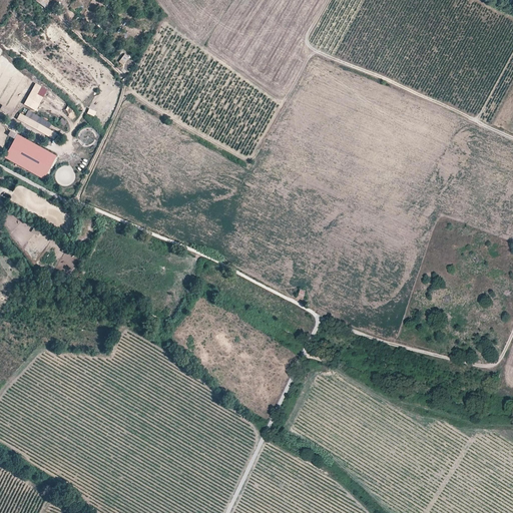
[(115,25),(119,21),(114,16),(104,26),(108,30),(114,24),(115,25)]
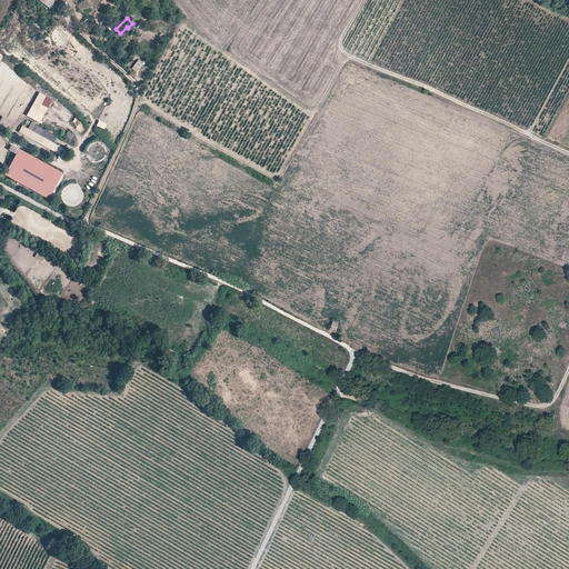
[(137,73),(145,63),(139,60),(131,70),(137,73)]
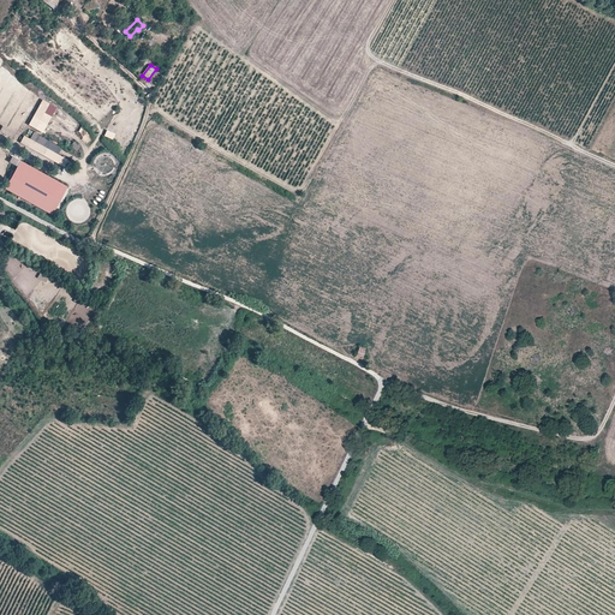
[(57,107),(42,100),(29,125),(42,132),(57,107)]
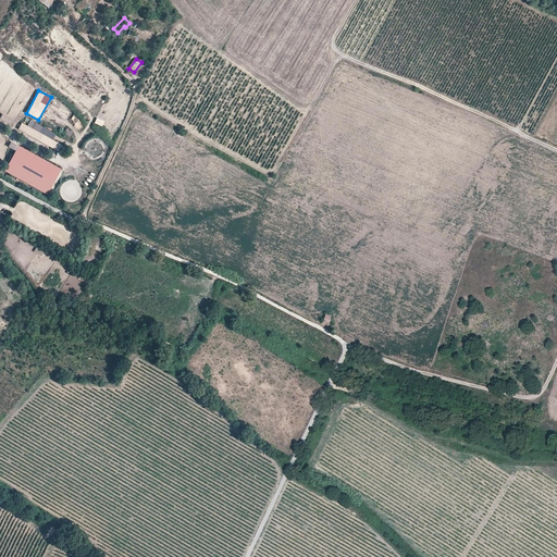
[(3,114),(0,118),(0,120),(8,125),(11,120),(3,114)]
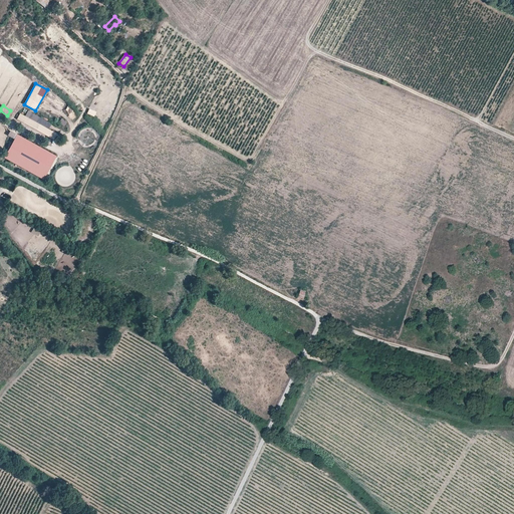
[(20,113),(17,119),(54,141),(57,135),(20,113)]
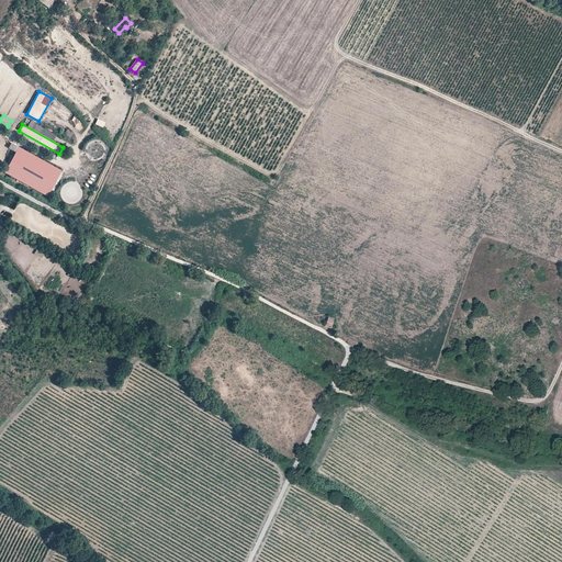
[(64,134),(70,139),(75,134),(67,130),(64,134)]
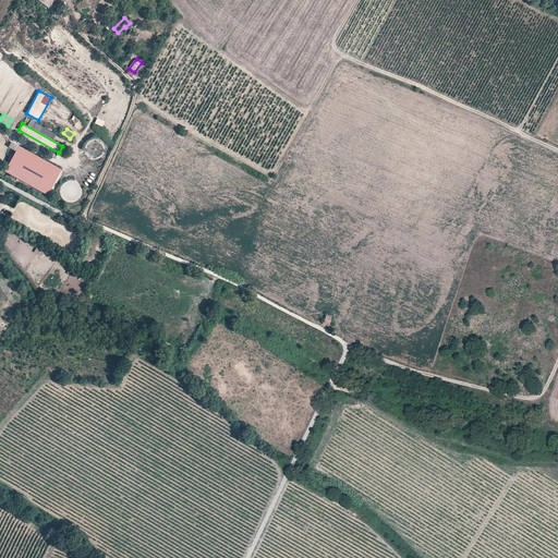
[(62,170),(20,147),(5,172),(48,196),(62,170)]
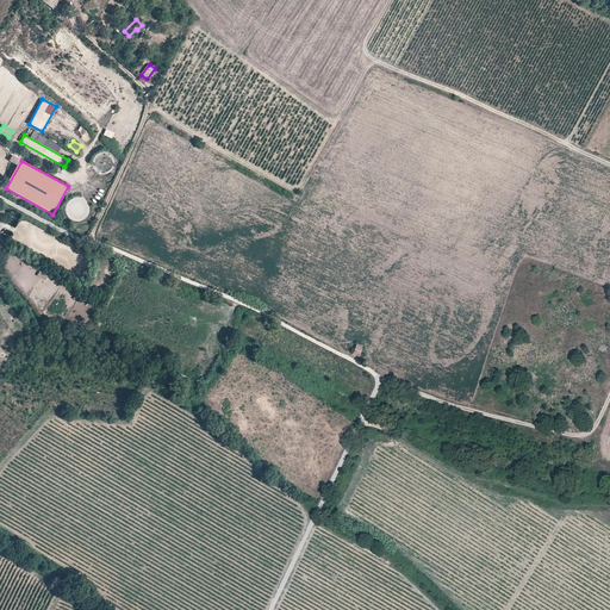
[(47,281),(49,275),(39,271),(37,277),(47,281)]
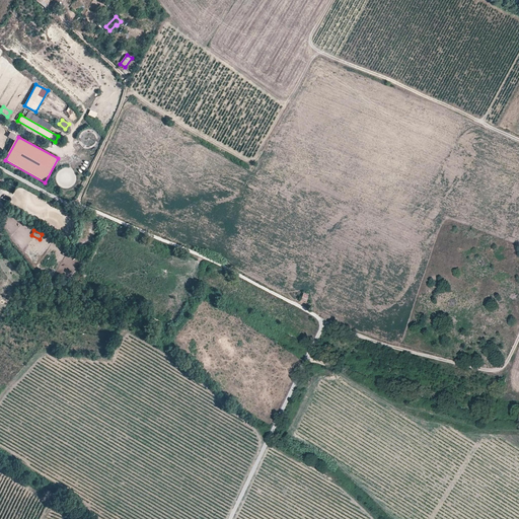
[(306,303),(309,294),(303,292),(300,301),(306,303)]
